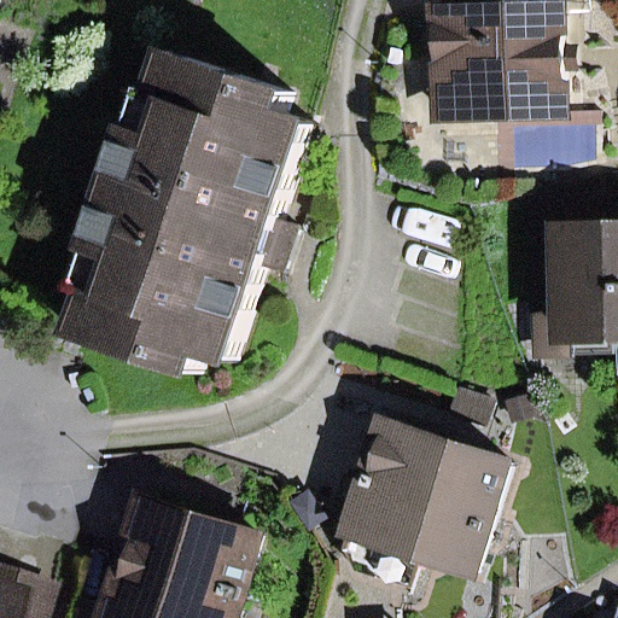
[(548,13),(547,0),(454,0),(454,16),(447,16),(449,99),(513,98),(513,117),(570,116),(567,13),(548,13)]
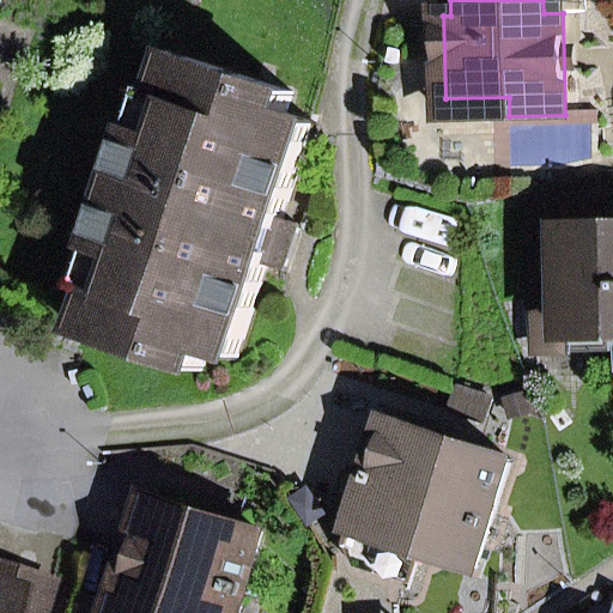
[(268,226),(281,230),(284,223),(316,123),(287,115),(295,93),(169,53),(153,99),(175,107),(163,139),(143,133),(131,129),(116,174),(132,178),(122,208),(107,204),(92,248),(104,252),(125,259),(114,291),(93,285),(78,332),(204,372),(210,352),(238,362),(271,262),(273,255),(260,250),(268,226)]
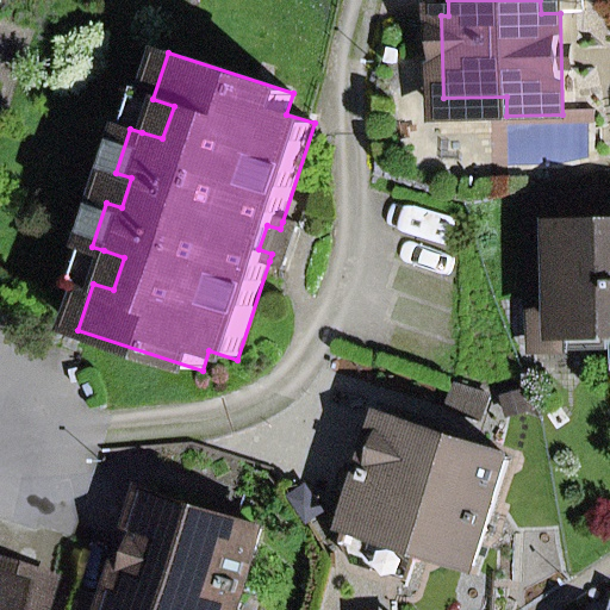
[(443,117),(506,116),(506,97),(443,98),(443,117)]
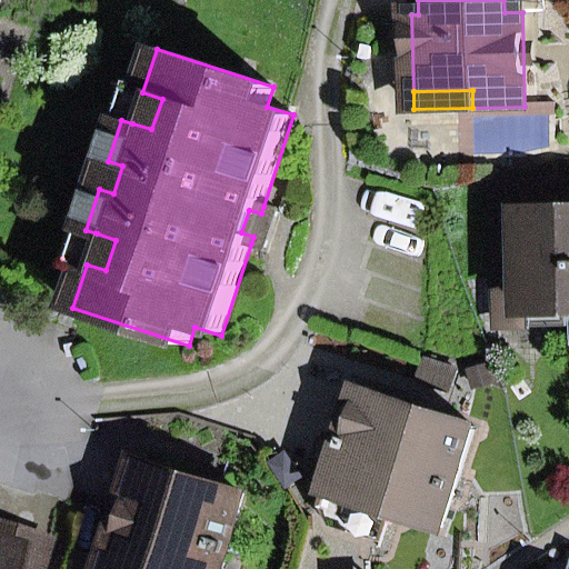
[(132,123),(151,129),(162,99),(142,92),(132,123)]
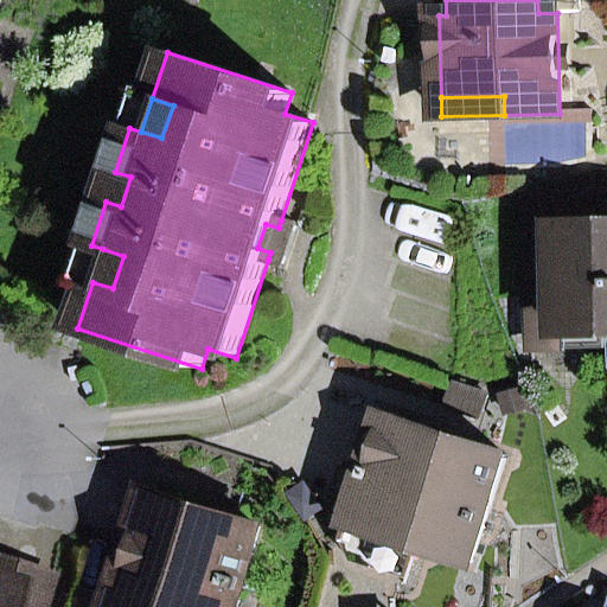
[(106,202),(121,206),(131,177),(115,172),(106,202)]
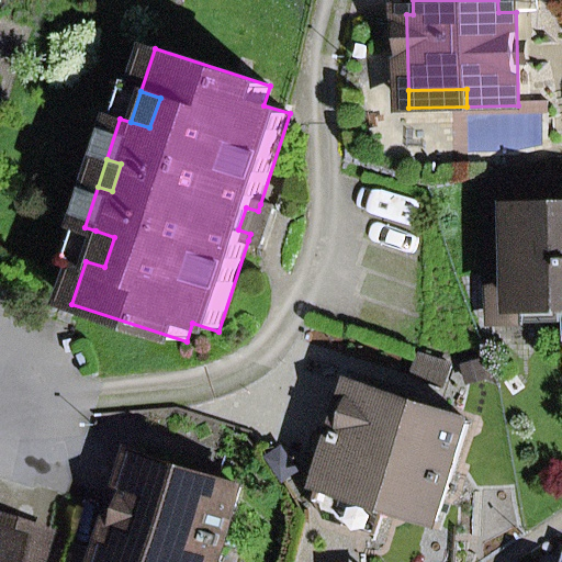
[(561,211),(551,211),(550,188),(492,189),(493,259),(521,258),(523,306),(561,305),(561,211)]
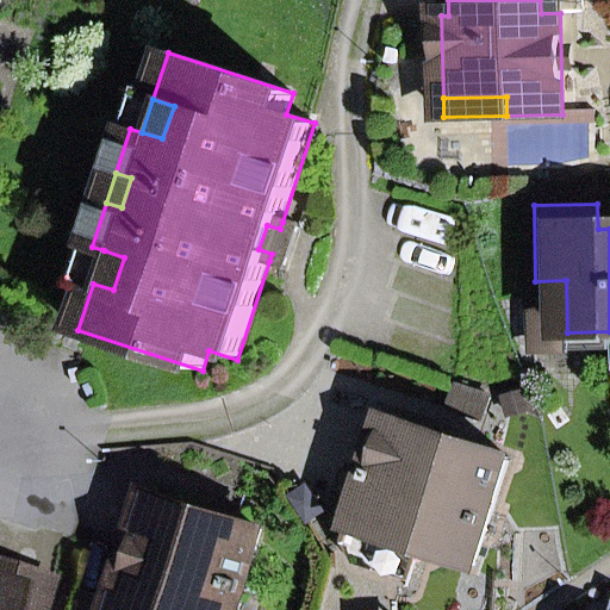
[(299,226),(282,222),(280,229),(267,225),(259,249),(272,254),(269,261),(286,267),(299,226)]
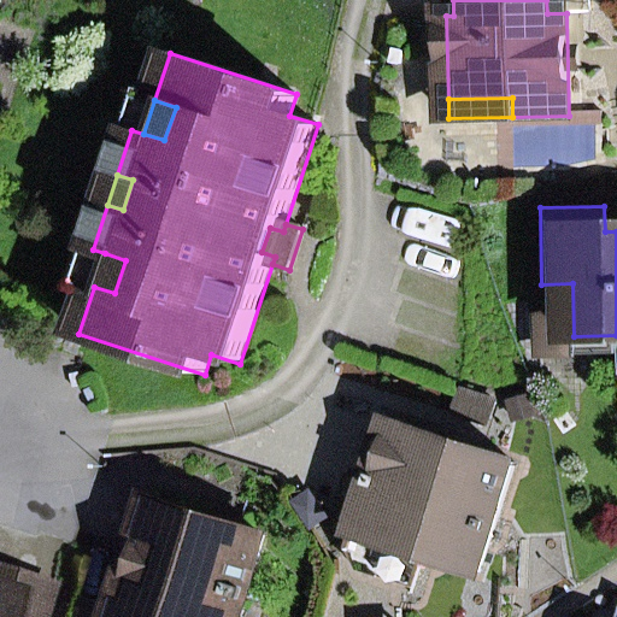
[(94,287),(115,293),(125,260),(105,253),(94,287)]
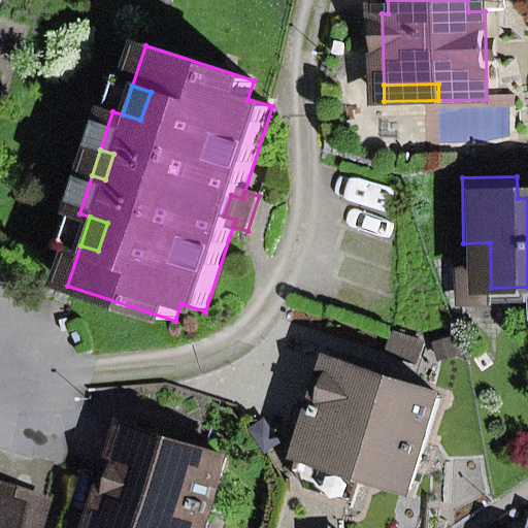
[(527,287),(491,288),(490,242),(463,243),(464,304),(527,303),(527,287)]
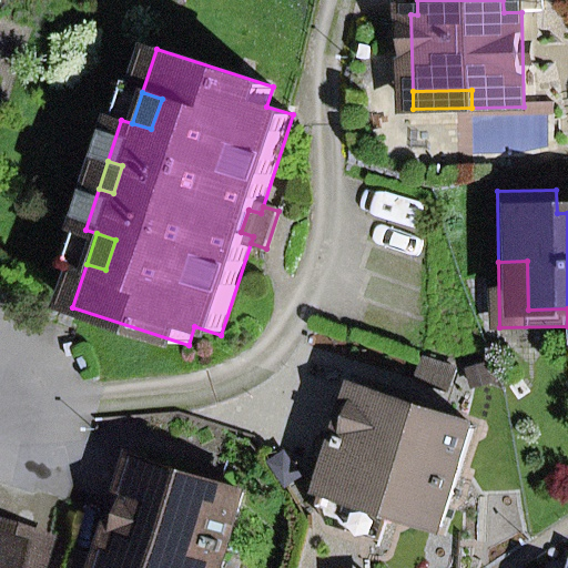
[(443,528),(476,427),(358,389),(330,479),(332,480),(393,500),(389,511),(443,528)]
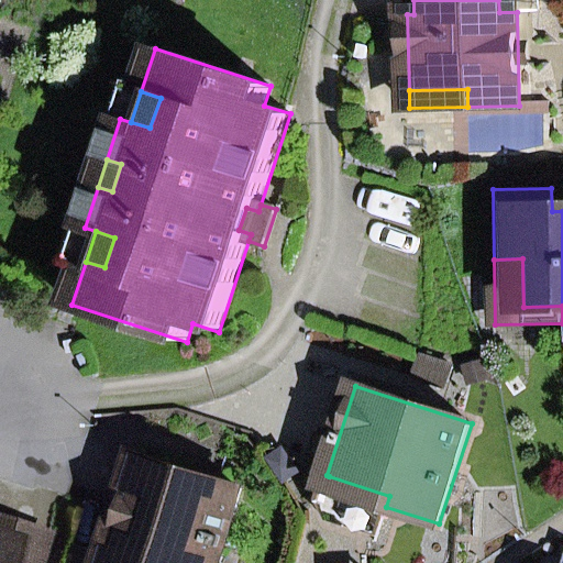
[(218,562),(242,490),(138,456),(103,561),(110,562),(218,562)]
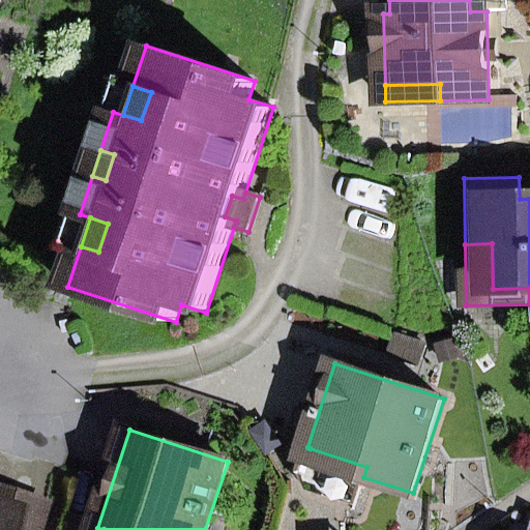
[(311,492),(354,506),(363,477),(366,467),(310,448),(301,474),(311,492)]
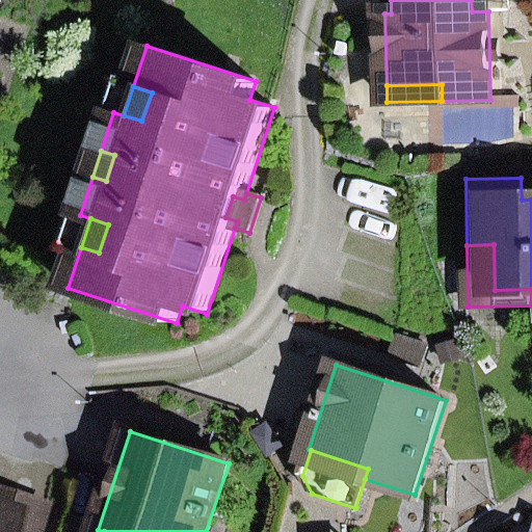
[(0,489),(0,512),(3,514),(0,525),(0,528),(11,531),(35,531),(45,505),(0,489)]
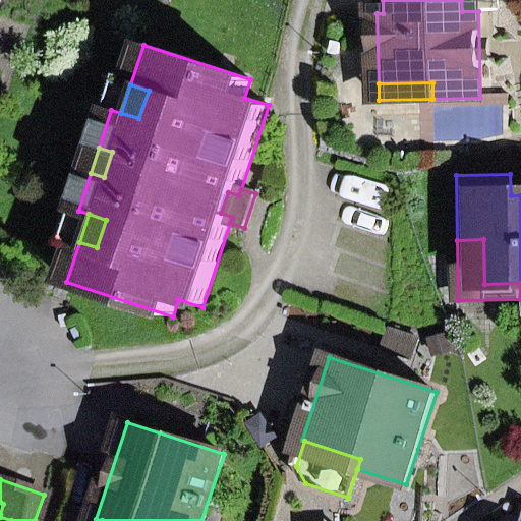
[(0,520),(11,520),(0,517),(0,514),(3,504),(0,502),(0,520)]
